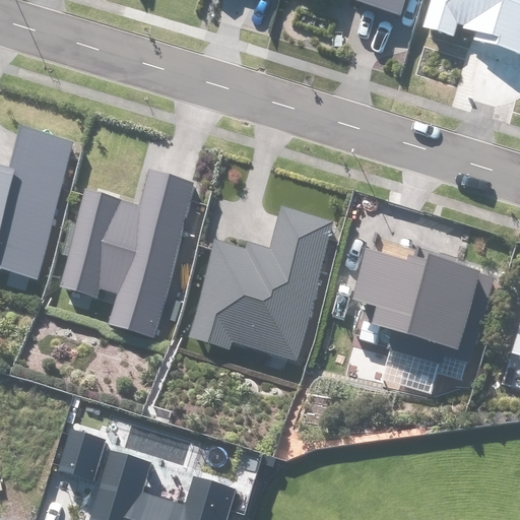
[(353,0),(400,14),(404,0),(353,0)]
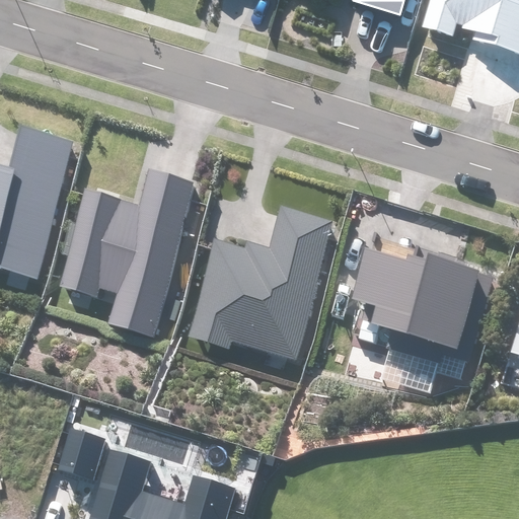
[(470,41),(518,54),(518,0),(428,0),(421,27),(452,36),(456,23),(463,25),(462,27),(473,30),(470,41)]
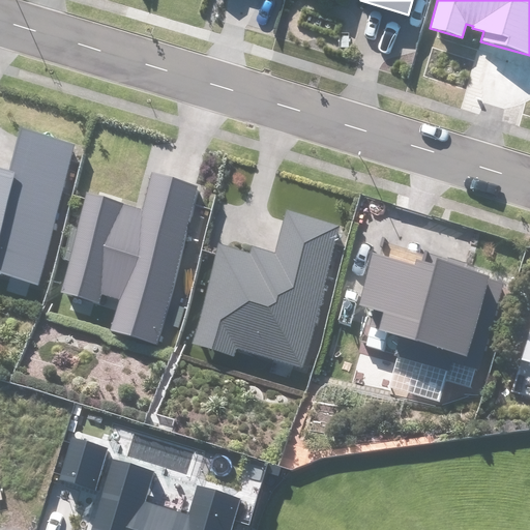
[(0,271),(37,282),(74,143),(22,129),(10,171),(0,168),(0,271)]
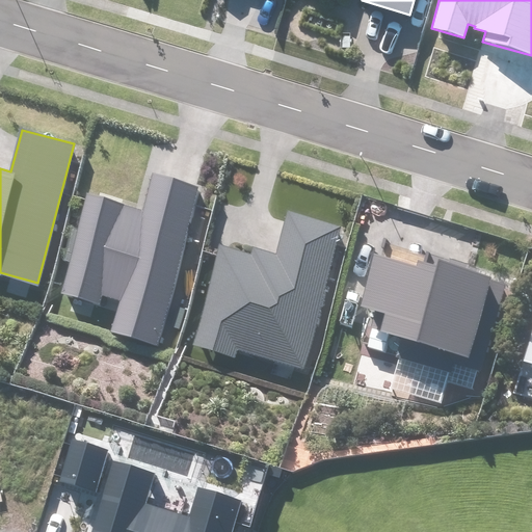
[(111,334),(156,346),(202,188),(154,174),(143,211),(87,195),(59,294),(99,306),(102,296),(121,301),(111,334)]
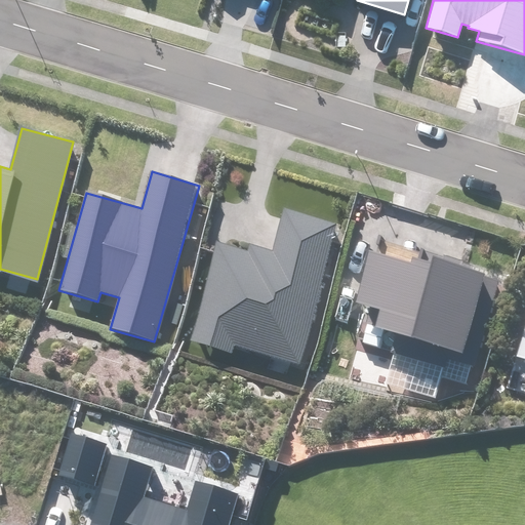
[(236,346),(299,364),(338,224),(285,209),(273,251),(250,245),(248,252),(217,243),(190,341),(233,354),(236,346)]
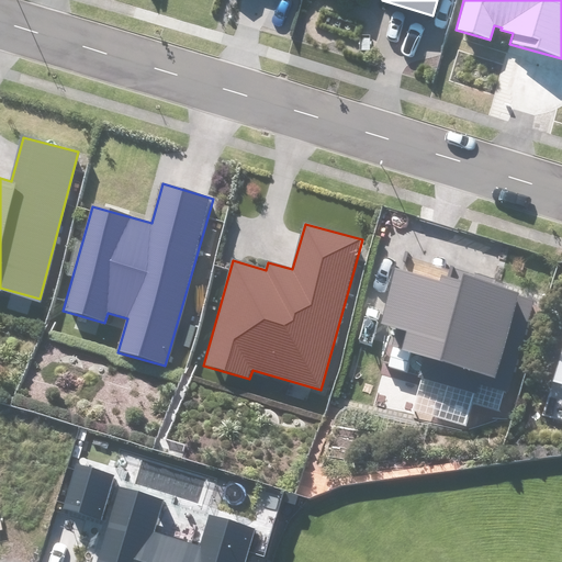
[(401,350),(496,379),(515,317),(530,323),(537,299),(460,274),(459,280),(442,274),(440,280),(398,267),(380,325),(406,333),(401,350)]
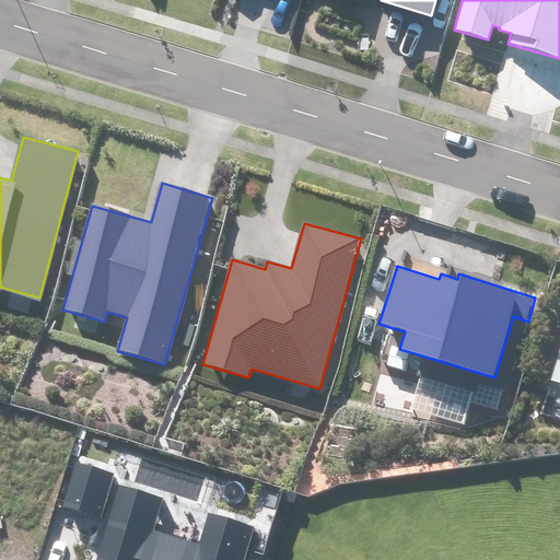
[(559,345),(550,377),(559,380),(559,345)]
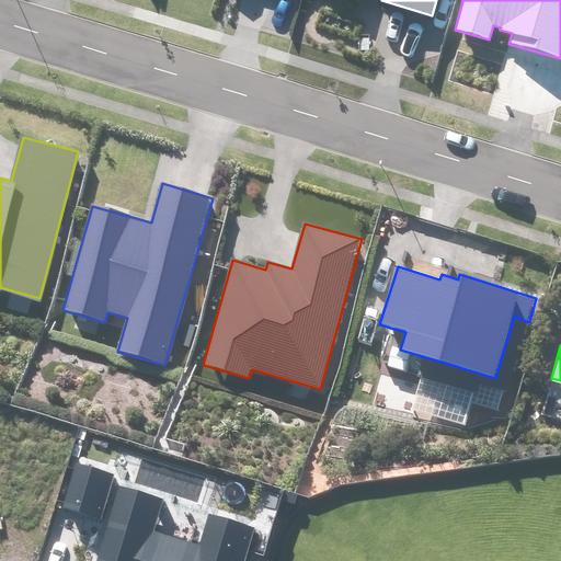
[(63,508),(101,519),(114,474),(76,464),(63,508)]
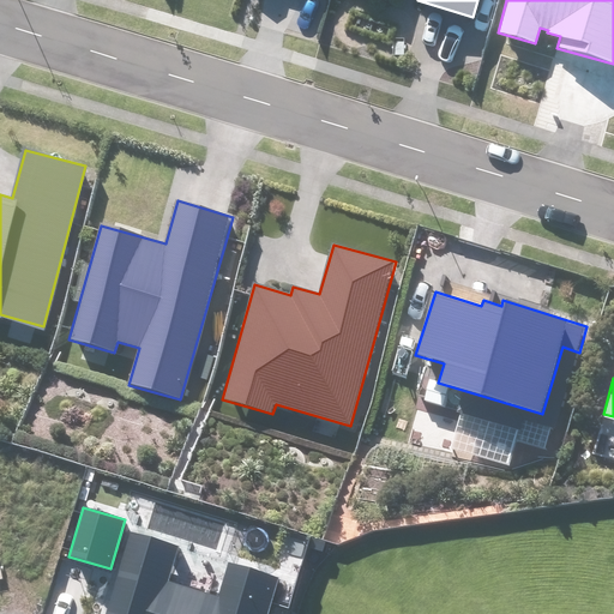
[(180,547),(130,533),(103,613),(269,613),(281,578),(228,561),(217,595),(169,581),(180,547)]
